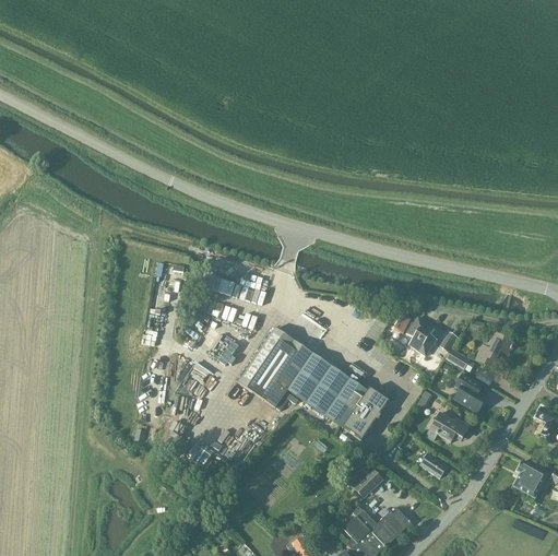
[(425,355),(437,338),(429,333),(434,327),(418,316),(406,332),(414,338),(410,344),(425,355)]
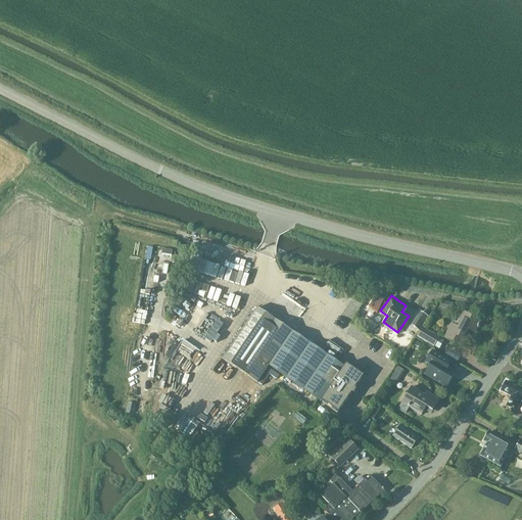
[(454,300),(440,298),(439,305),(452,308),(454,300)]
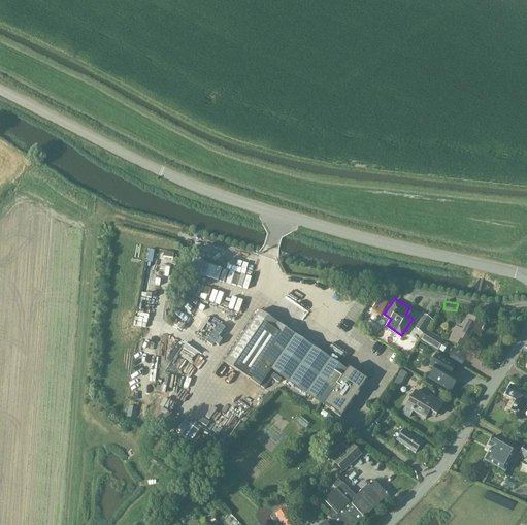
[(348,368),(296,333),(260,307),(225,359),(260,384),(272,366),(342,415),(368,378),(361,372),(362,370),(370,375),(377,366),(352,348),(344,359),(358,367),(357,369),(350,365),(348,368)]
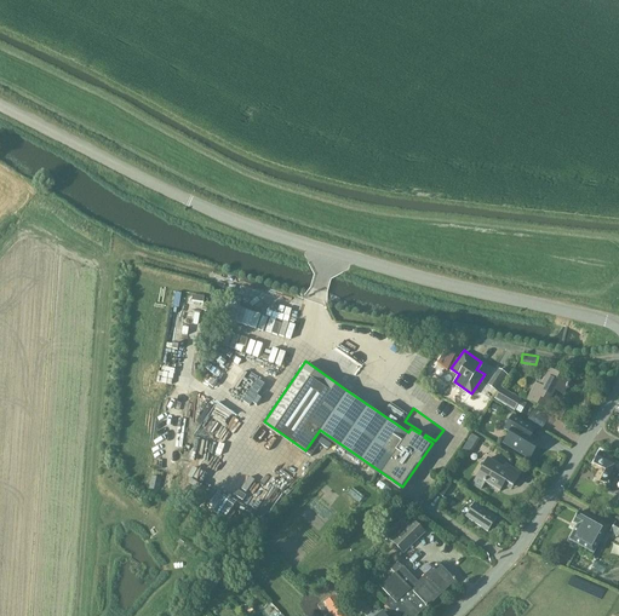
[(509,373),(503,369),(499,367),(488,383),(498,389),(509,373)]
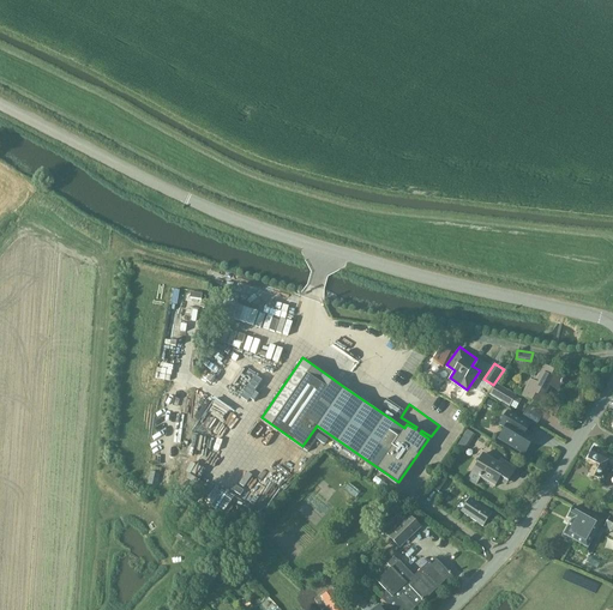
[(558,387),(565,374),(546,363),(535,381),(532,379),(523,393),(542,404),(553,385),(558,387)]
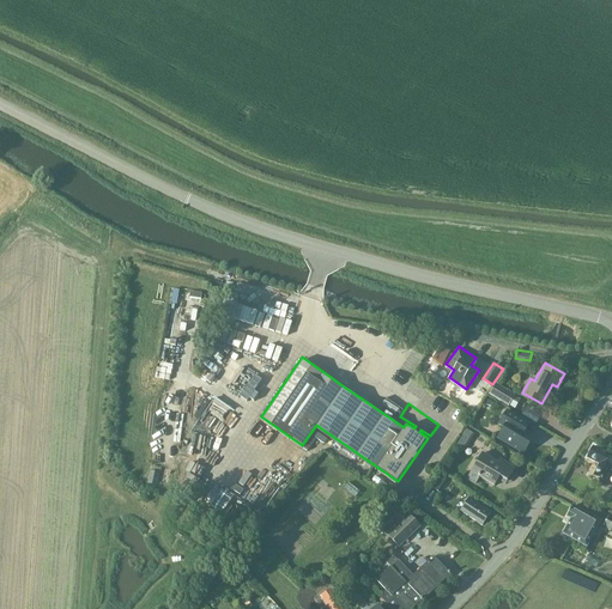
[(509,402),(511,397),(515,393),(497,382),(491,393),(509,402)]
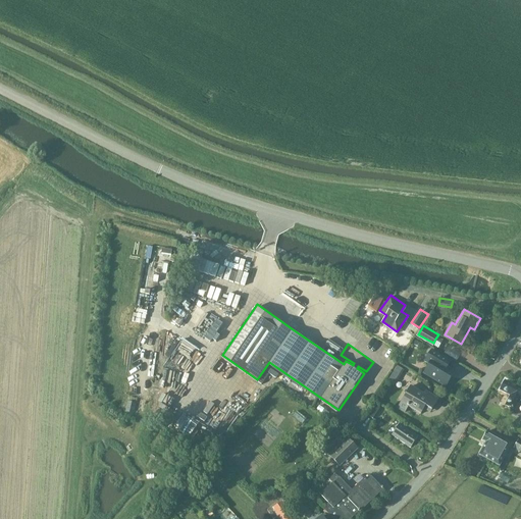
[(451,359),(432,348),(425,359),(429,362),(424,371),(447,384),(455,369),(448,365),(447,363),(446,362),(448,358),(451,359)]
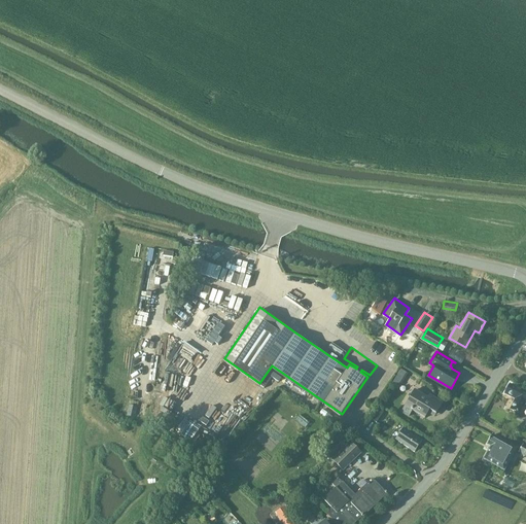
[(409,372),(401,367),(392,381),(399,386),(409,372)]
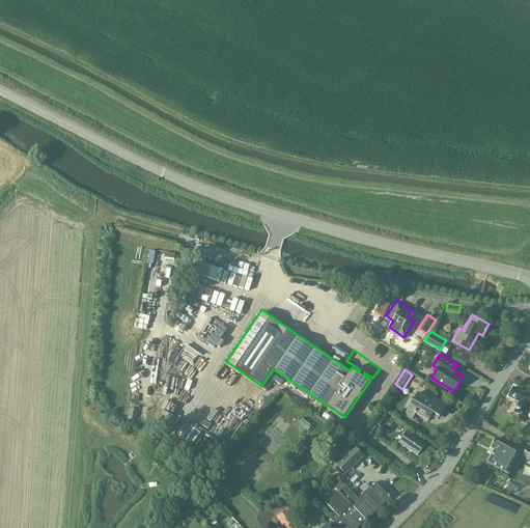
[(509,395),(519,399),(513,410),(525,416),(529,406),(529,392),(514,385),(509,395)]
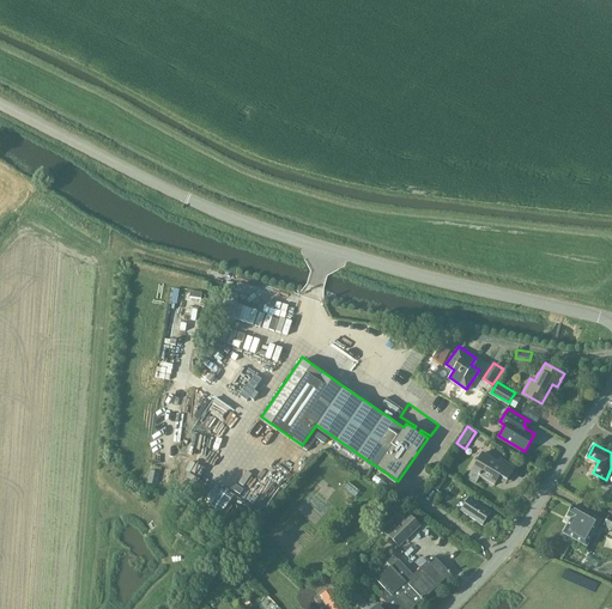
[(495,482),(501,474),(508,479),(516,464),(502,456),(500,460),(483,450),(472,469),(495,482)]
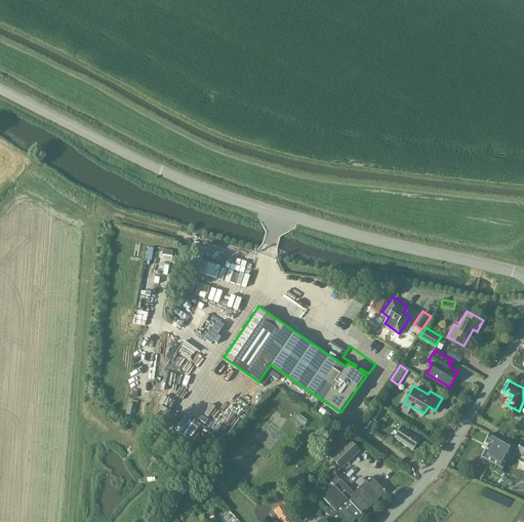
[(370,415),(375,418),(383,408),(376,405),(370,415)]
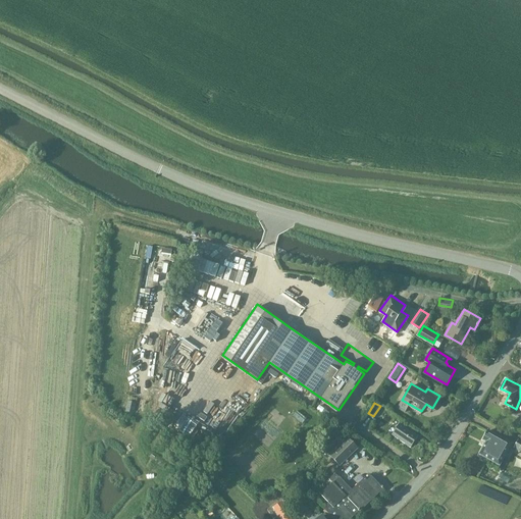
[(411,446),(415,439),(419,433),(401,422),(394,433),(411,446)]
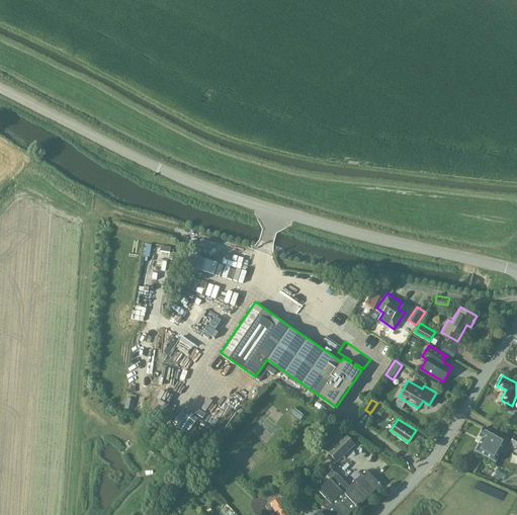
[(508,438),(484,425),(479,435),(483,437),(476,449),(496,460),(508,438)]
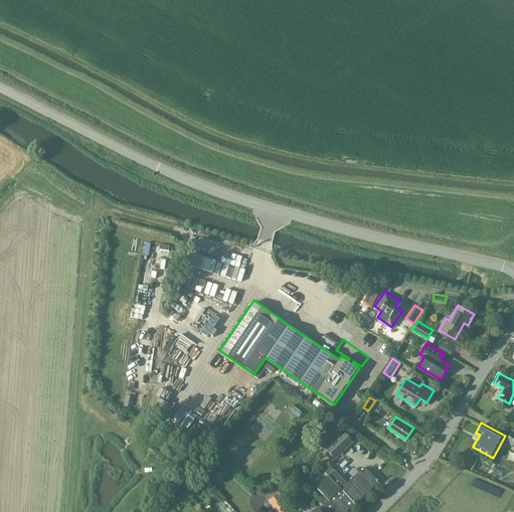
[(353,441),(345,432),(340,436),(334,430),(322,442),(336,457),(353,441)]
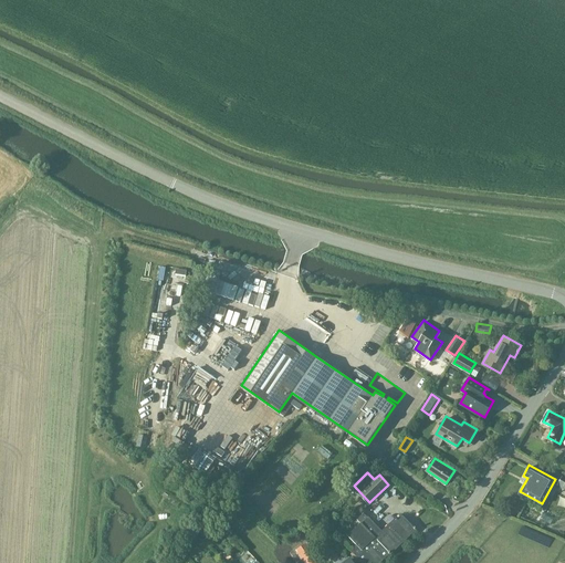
[(376,562),(378,562),(415,528),(404,515),(399,520),(395,515),(382,530),(367,515),(348,534),(356,543),(351,549),(364,562),(370,562),(374,561),(376,562)]
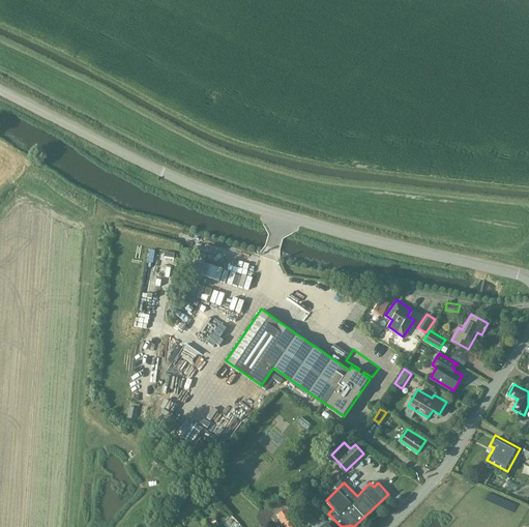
[(297,526),(298,526),(285,508),(277,514),(286,526),(297,526)]
